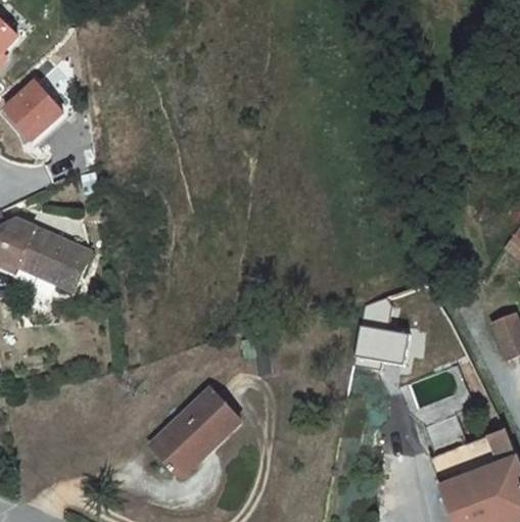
[(0,57),(18,39),(0,20),(0,69),(1,68),(0,67),(0,57)]
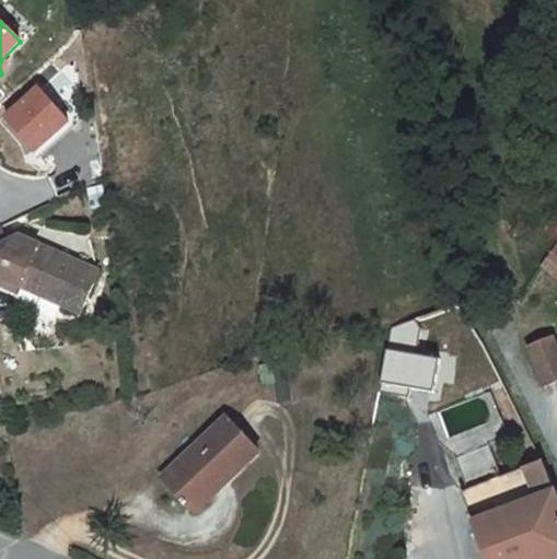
[(68,123),(36,88),(0,119),(33,154),(68,123)]
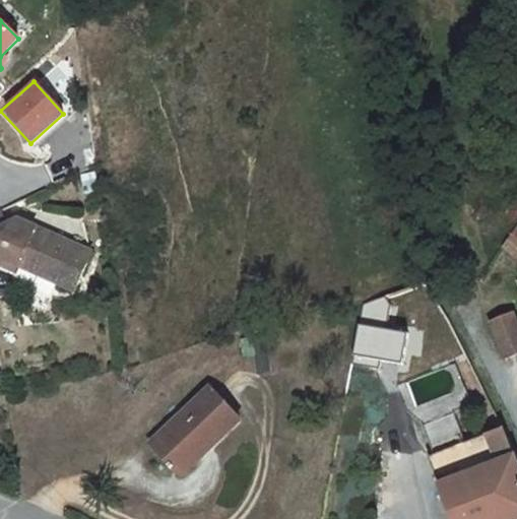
[(0,229),(10,223),(4,212),(0,214),(0,229)]
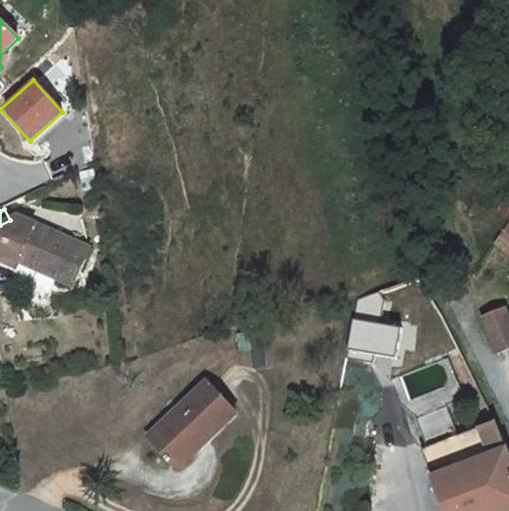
[(93,248),(20,216),(17,224),(10,220),(0,225),(0,261),(1,261),(5,253),(77,287),(93,248)]
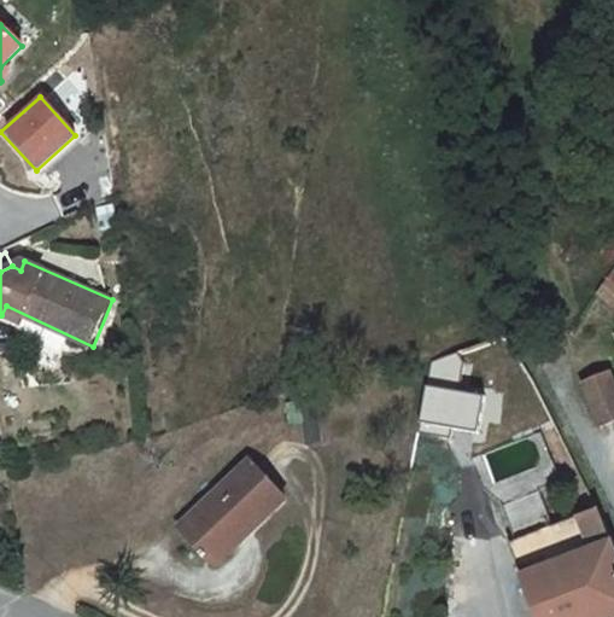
[(613,280),(606,275),(603,278),(594,290),(613,303),(613,280)]
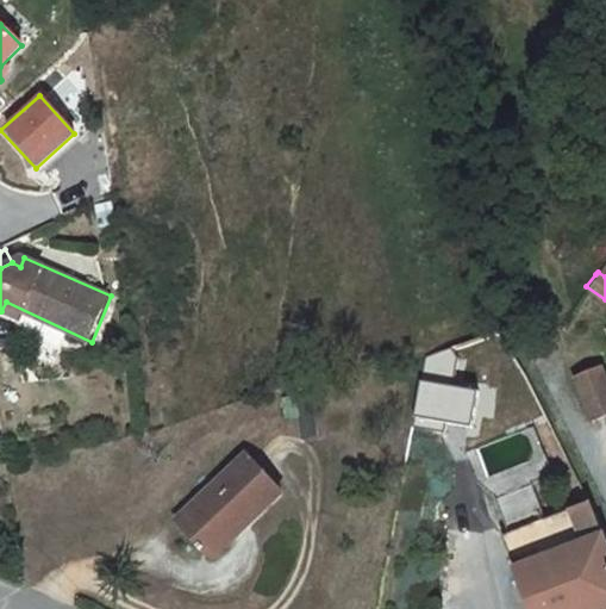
[(479,389),(451,384),(457,355),(451,345),(425,354),(411,424),(443,430),(444,421),(472,426),(479,389)]
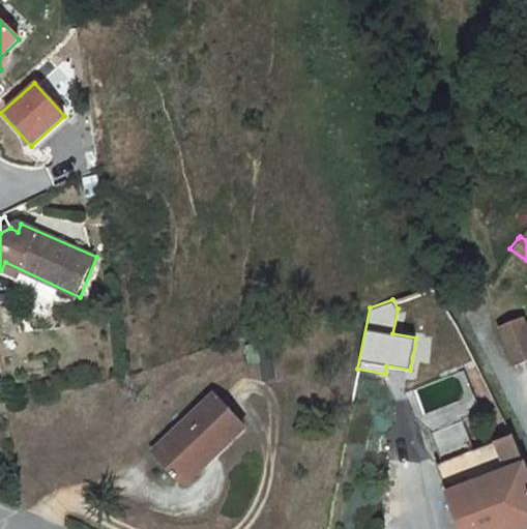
[(526,331),(520,314),(495,324),(509,354),(511,359),(526,353),(526,331)]
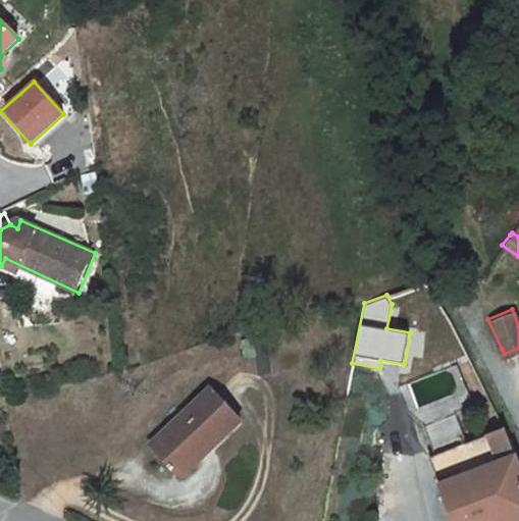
[(237,355),(248,352),(245,340),(243,334),(231,335),(237,355)]
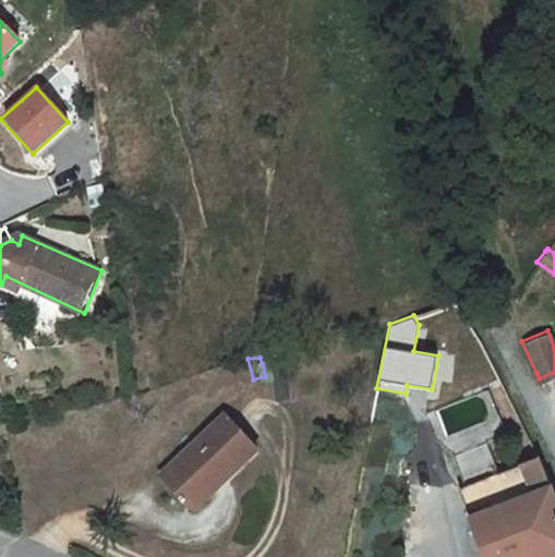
[(216,474),(224,483),(256,455),(222,416),(156,474),(182,505),(216,474)]
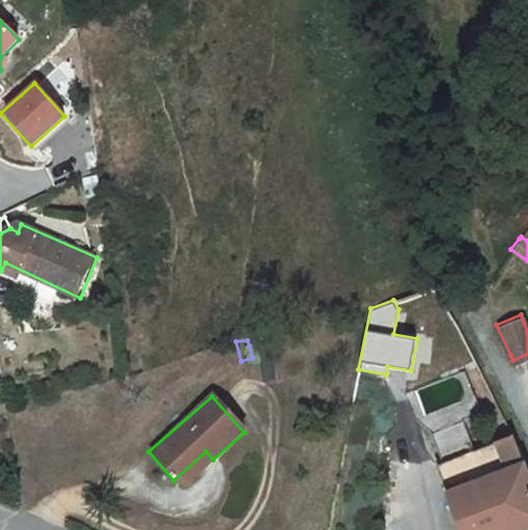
[(527,529),(527,471),(513,435),(437,465),(462,529),(527,529)]
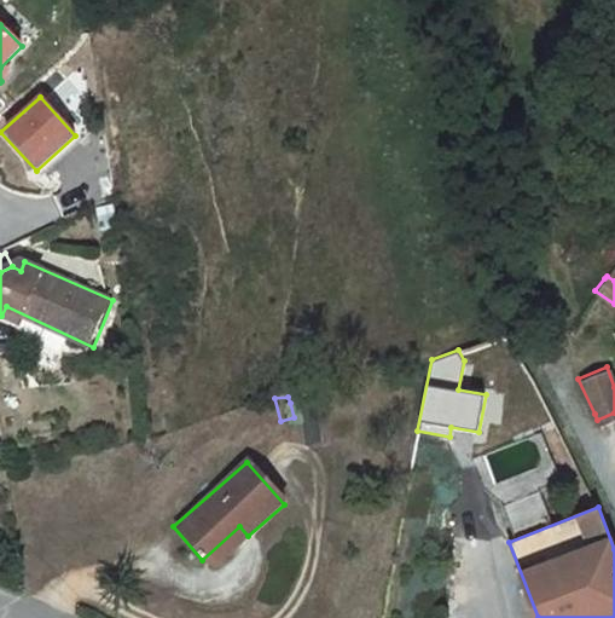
[(210,570),(248,536),(239,526),(202,560),(210,570)]
